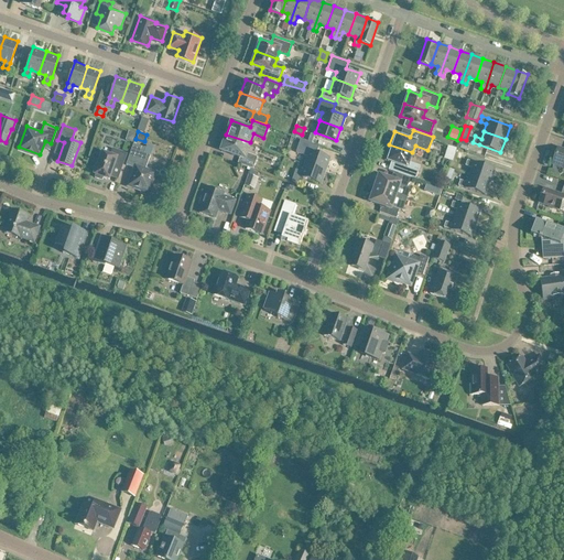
[(247,151),(250,142),(226,135),(221,148),(240,154),(238,161),(253,167),(258,154),(247,151)]
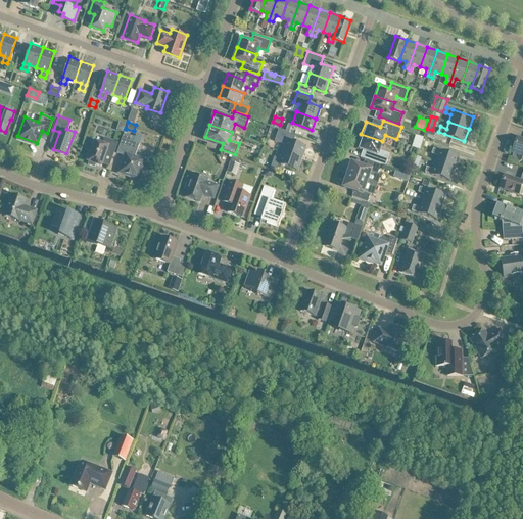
[(295,133),(279,128),(275,138),(285,142),(282,149),(302,156),(306,145),(293,140),(295,133)]
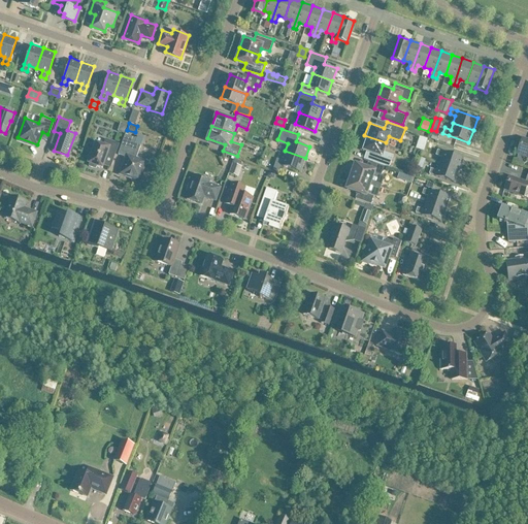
[(436,138),(438,132),(431,129),(429,135),(436,138)]
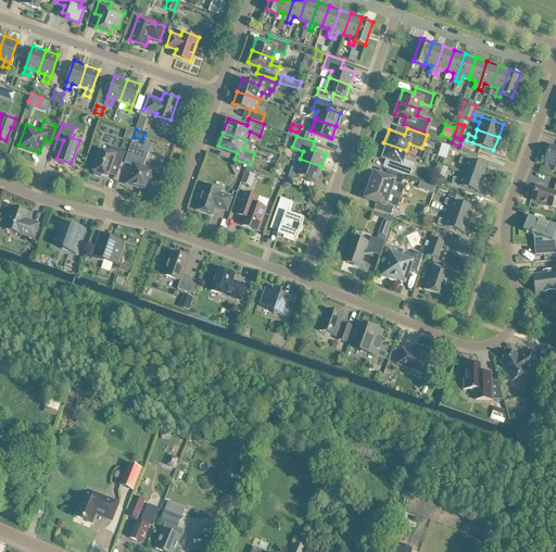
[(143,164),(148,151),(142,149),(143,143),(131,139),(124,160),(133,163),(126,182),(139,186),(139,187),(147,190),(150,182),(149,182),(153,168),(143,164)]
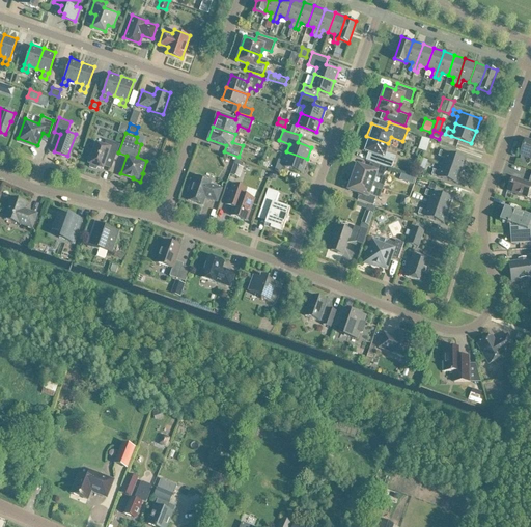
[(386,150),(388,143),(366,136),(362,148),(378,154),(374,161),(391,167),(395,154),(386,150)]
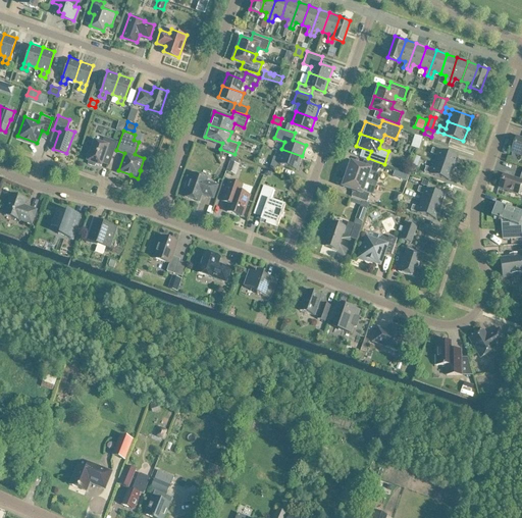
[(521,137),(516,135),(512,149),(515,151),(521,153),(521,137)]
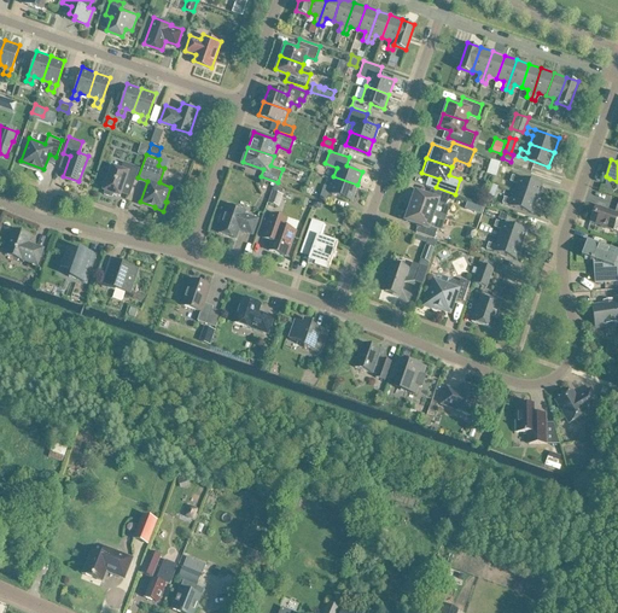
[(122,168),(112,164),(109,173),(106,171),(104,180),(106,181),(104,188),(105,188),(104,192),(112,194),(114,192),(120,194),(124,180),(132,184),(138,167),(124,162),(122,168)]
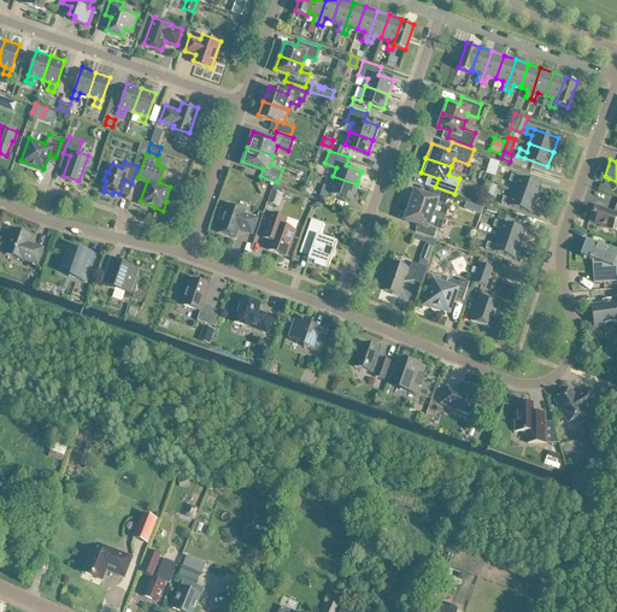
[(506,171),(509,164),(500,162),(498,169),(506,171)]
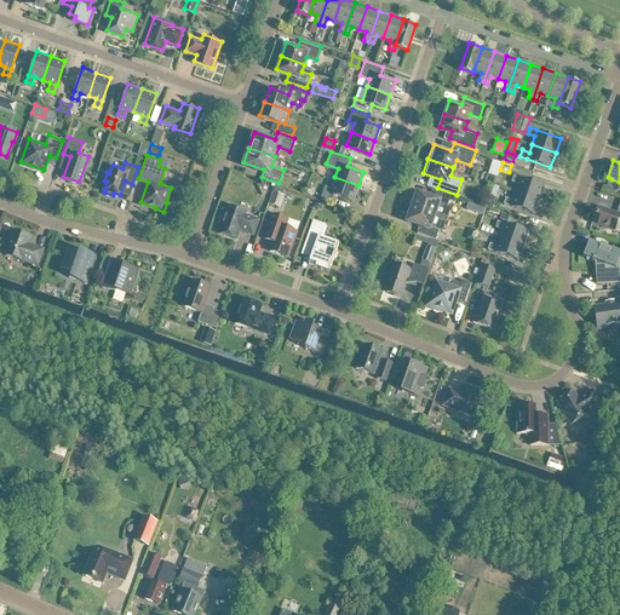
[(544,184),(521,176),(514,173),(511,179),(518,182),(516,190),(539,197),(544,184)]
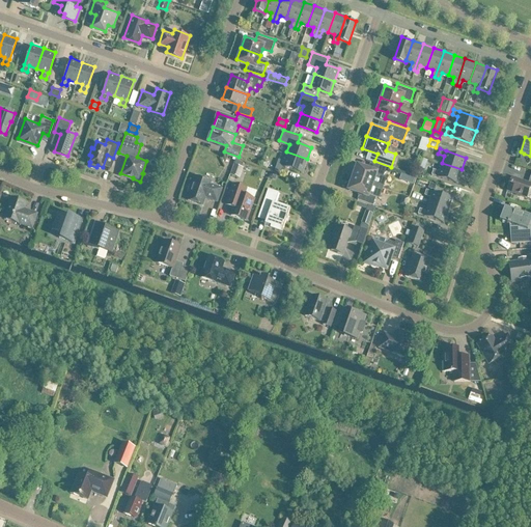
[(303,171),(307,159),(286,151),(284,159),(278,158),(275,168),(287,172),(289,166),(303,171)]
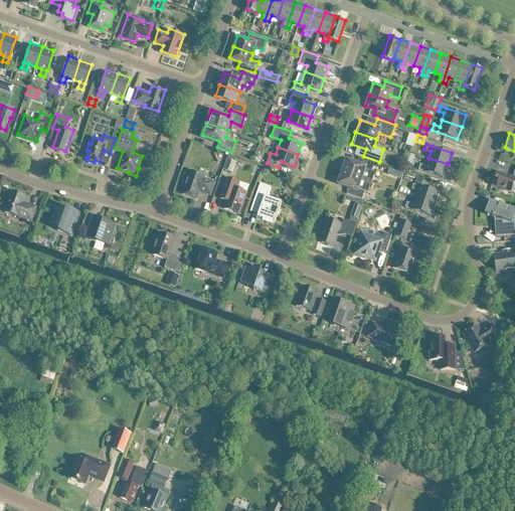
[(232,170),(235,161),(234,160),(236,155),(228,152),(223,167),(232,170)]
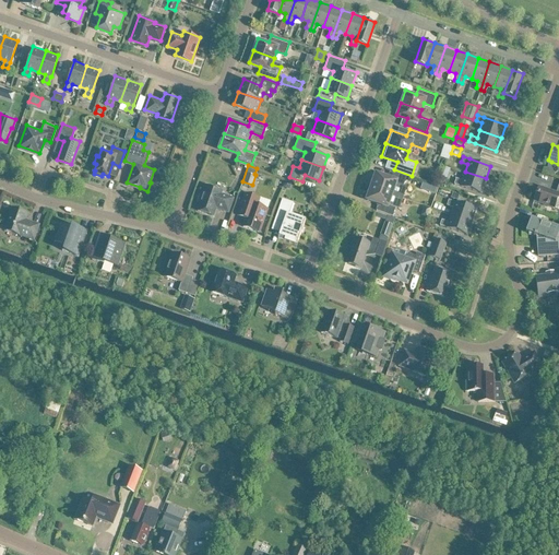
[(403,184),(406,175),(390,168),(388,176),(376,172),(373,178),(371,178),(371,184),(372,184),(371,185),(402,196),(406,185),(403,184)]
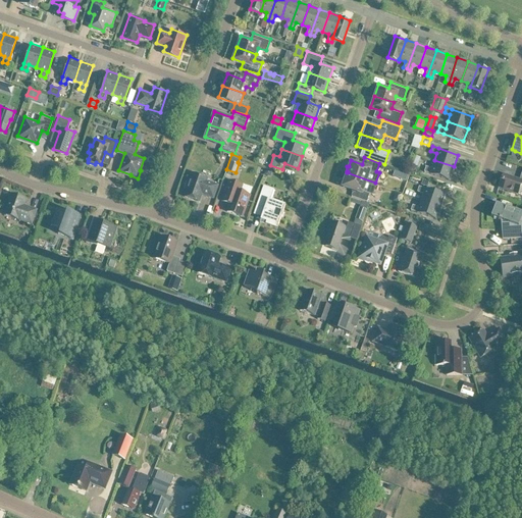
[(450,178),(454,166),(434,160),(432,166),(426,164),(424,169),(430,171),(450,178)]
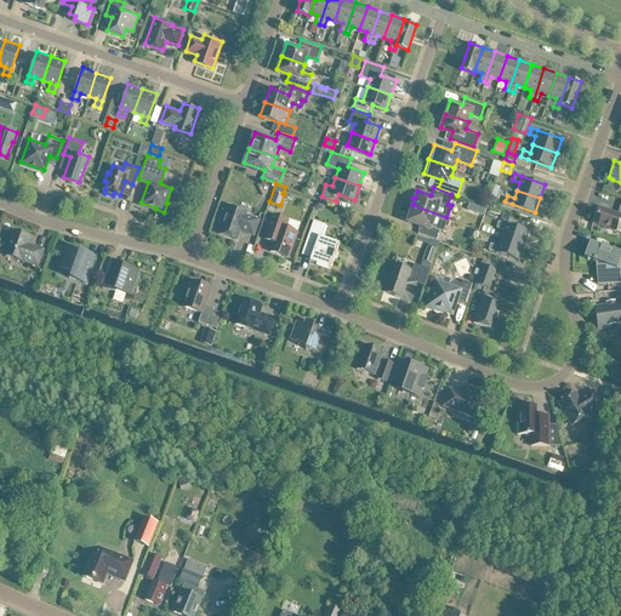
[(476,192),(473,200),(479,203),(485,204),(488,197),(476,192)]
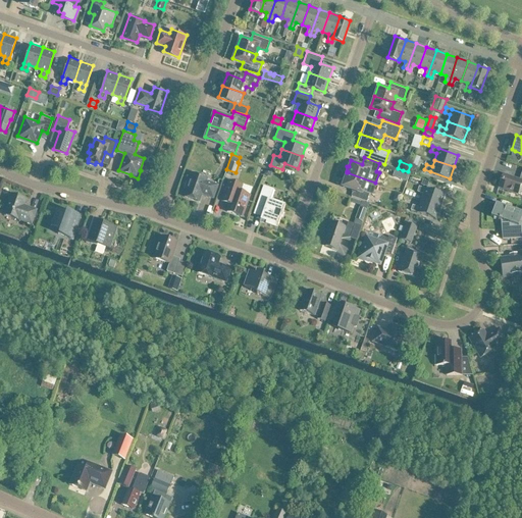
[(521,170),(521,171),(519,177),(504,172),(499,186),(517,192),(521,183),(521,170)]
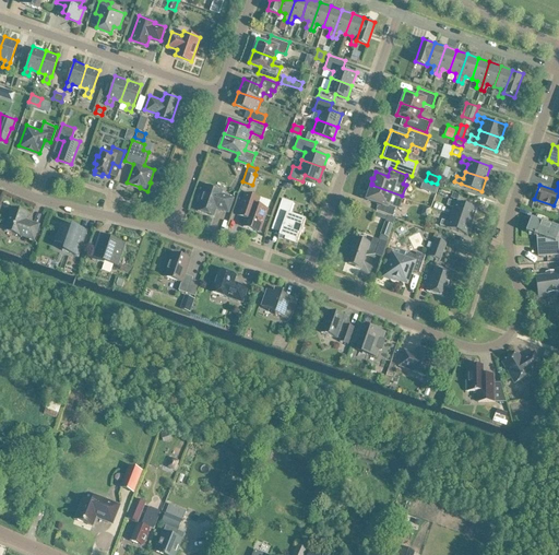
[(222,189),(206,184),(198,209),(213,214),(216,205),(228,210),(234,196),(221,191),(222,189)]
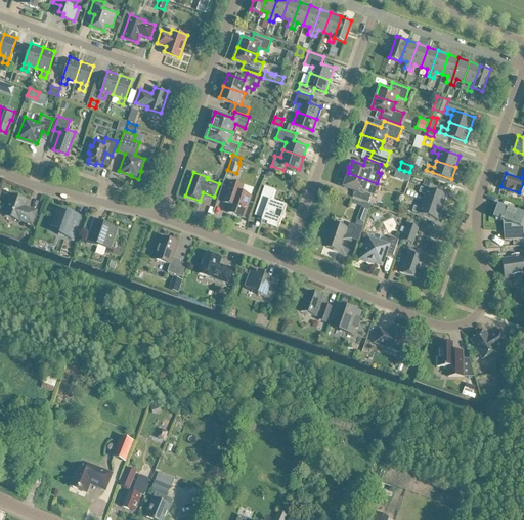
[(374,193),(377,183),(348,173),(348,174),(347,174),(344,178),(346,179),(344,185),(354,188),(352,195),(368,200),(370,192),(374,193)]
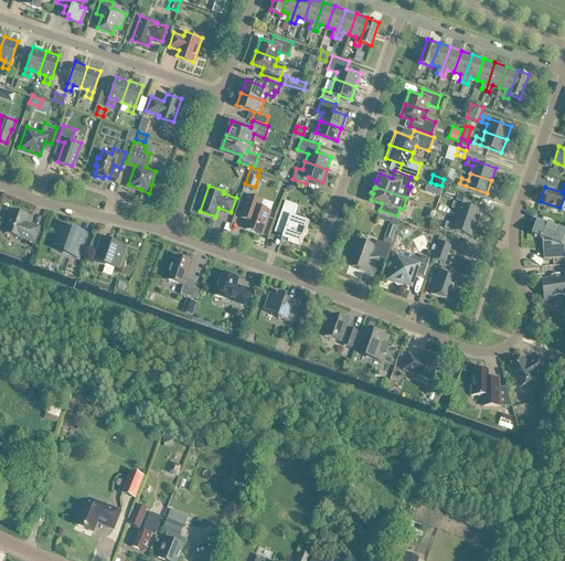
[(259,205),(263,199),(248,193),(241,215),(248,219),(245,226),(263,233),(270,210),(259,205)]
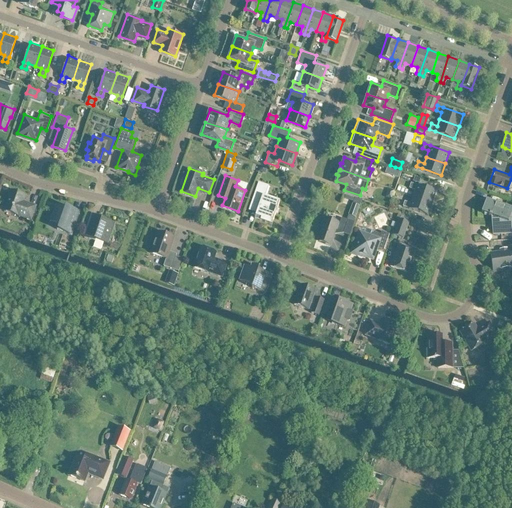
[(272,223),(280,199),(263,193),(267,184),(268,184),(269,184),(258,180),(249,208),(256,211),(254,216),(272,223)]
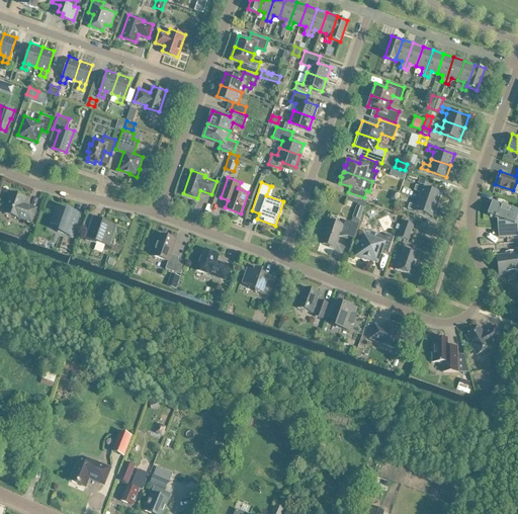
[(437,203),(441,191),(422,185),(416,183),(414,188),(420,190),(418,196),(437,203)]
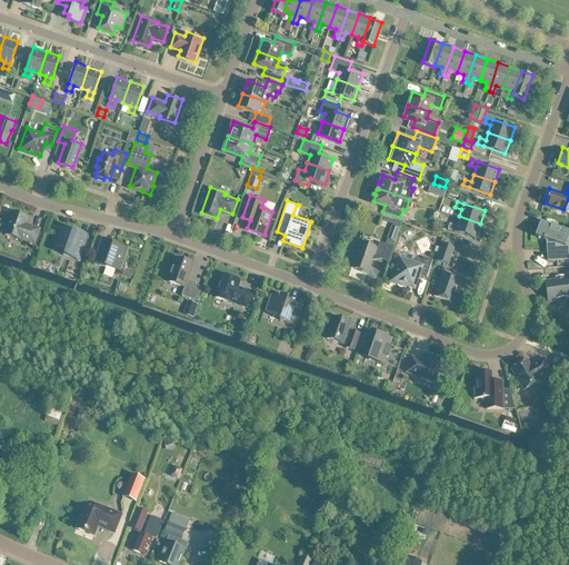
[(25,222),(28,215),(12,210),(5,231),(20,237),(33,241),(39,227),(25,222)]
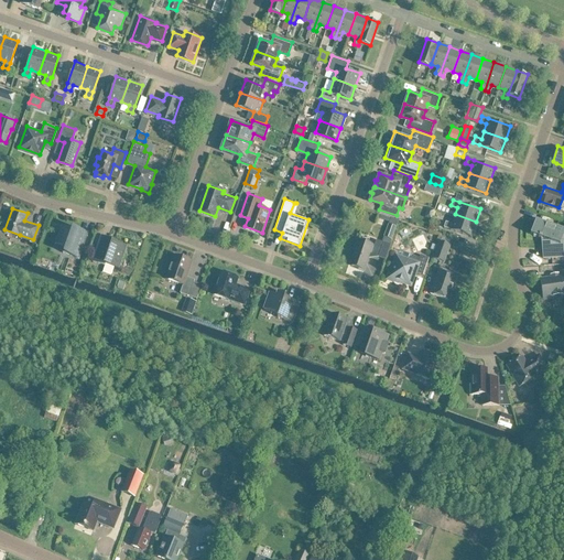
[(391,237),(398,218),(379,212),(378,215),(389,219),(383,234),(391,237)]
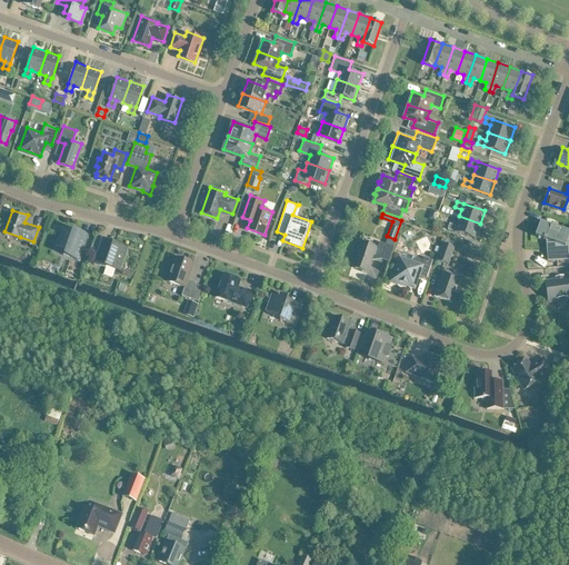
[(476,237),(480,224),(459,216),(456,224),(449,221),(448,227),(455,229),(453,229),(476,237)]
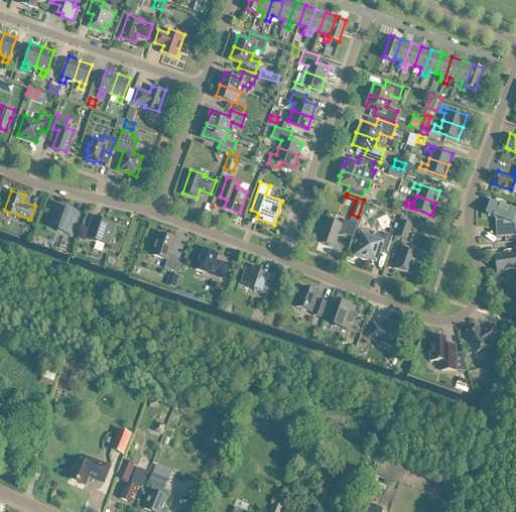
[(515,215),(514,214),(515,210),(515,207),(491,199),(486,213),(493,215),(493,216),(495,217),(496,215),(501,215),(500,225),(497,225),(497,234),(515,233),(515,215)]
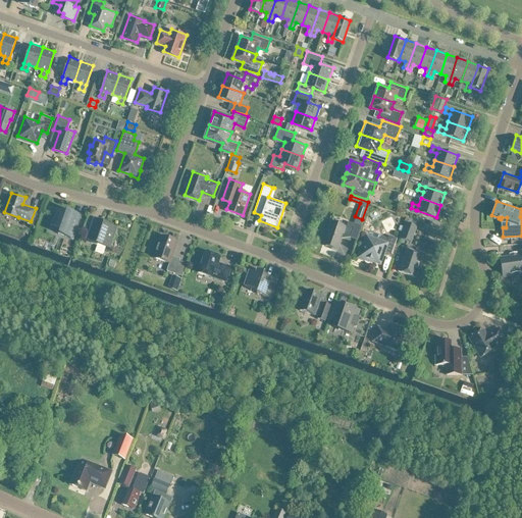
[(72,237),(81,213),(71,210),(70,212),(57,207),(51,222),(60,225),(58,231),(72,237)]
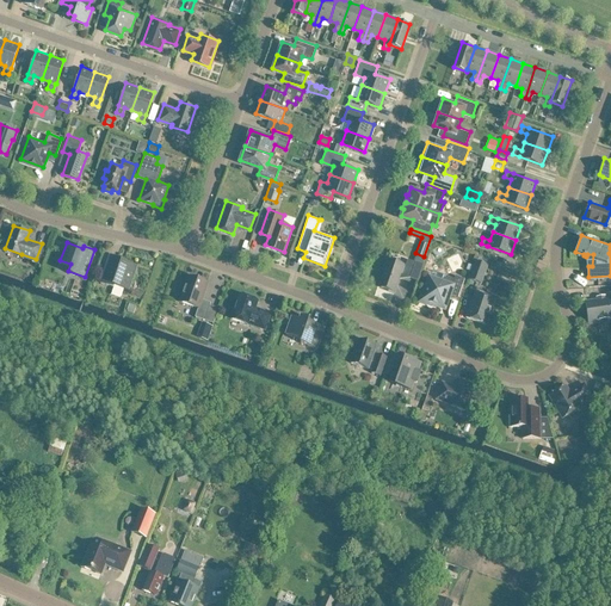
[(129,289),(137,265),(119,259),(121,257),(110,253),(100,280),(113,285),(112,289),(122,292),(123,286),(129,289)]
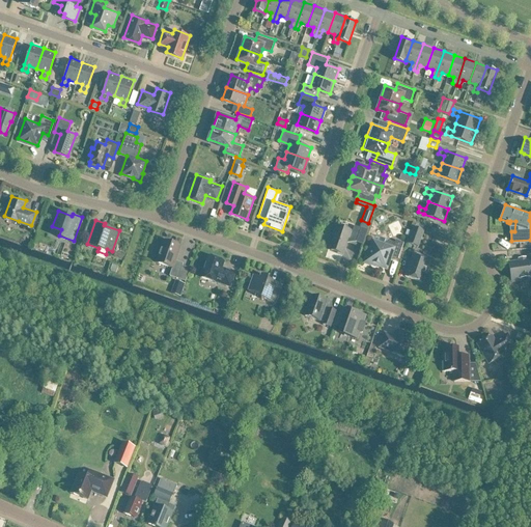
[(352,229),(336,223),(333,231),(335,232),(330,247),(342,251),(347,237),(357,240),(363,242),(367,228),(361,226),(354,223),(352,229)]
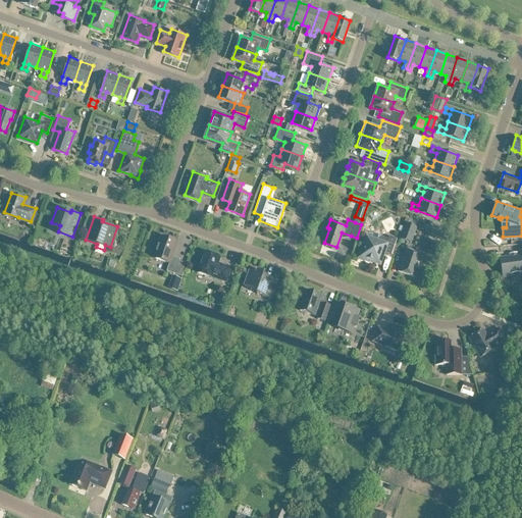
[(411,241),(416,224),(407,221),(401,237),(411,241)]
